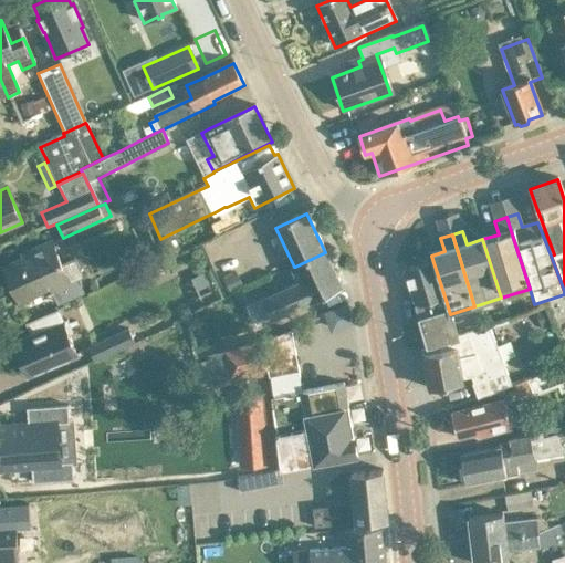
[(6,272),(1,273),(8,289),(11,287),(19,302),(39,293),(50,289),(51,292),(52,292),(70,284),(77,281),(82,279),(74,261),(61,267),(51,243),(32,251),(34,254),(23,259),(21,260),(3,268),(6,272)]
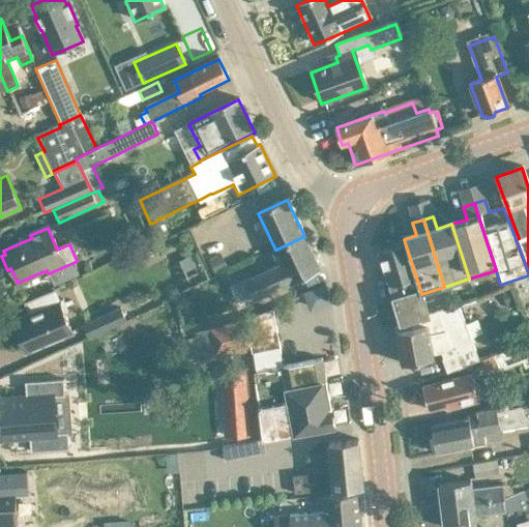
[(244,281),(229,288),(239,308),(254,300),(255,301),(302,279),(318,271),(321,270),(304,236),(276,250),(271,252),(278,266),(260,274),(259,273),(252,277),(244,281)]
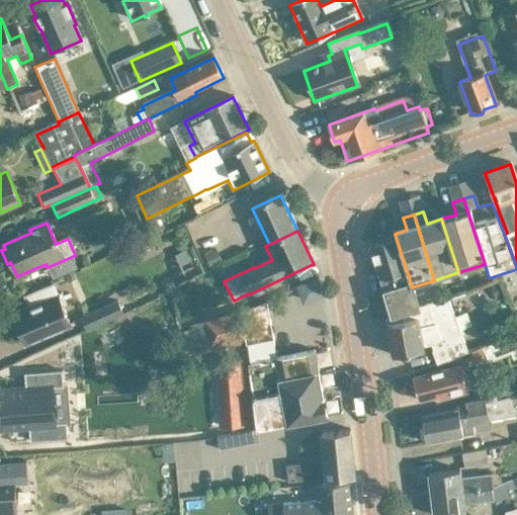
[(379,282),(408,274),(395,234),(382,239),(383,243),(371,247),(370,245),(369,246),(379,282)]
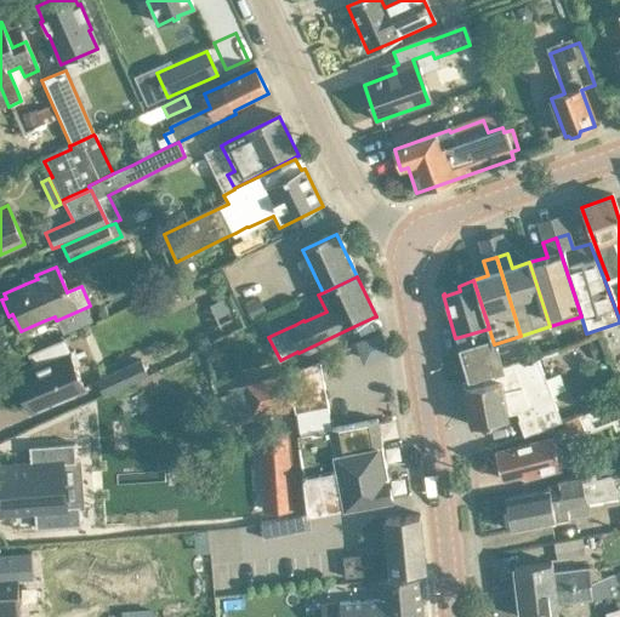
[(498,353),(494,344),(489,329),(455,338),(459,349),(468,381),(468,382),(494,373),(488,355),(498,353)]
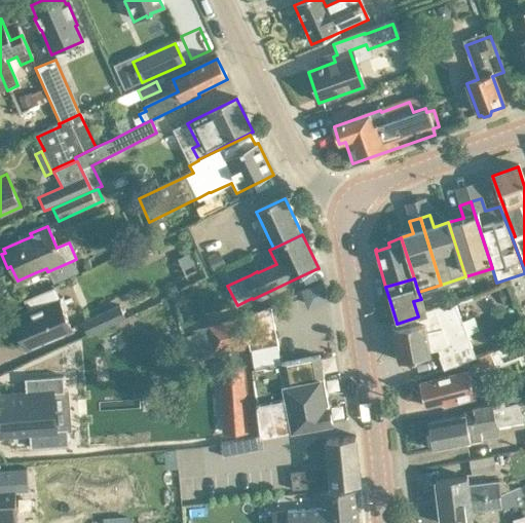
[(303,293),(308,307),(327,300),(322,286),(303,293)]
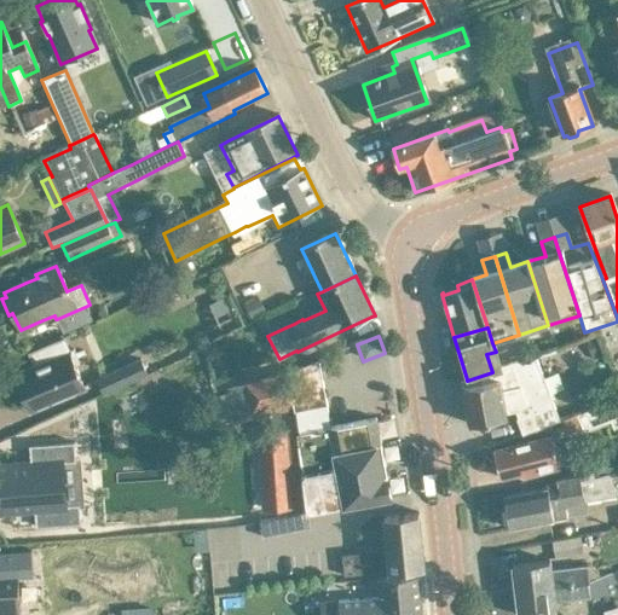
[(35,367),(15,376),(30,412),(84,390),(74,367),(79,365),(73,352),(68,353),(63,340),(29,354),(35,367)]
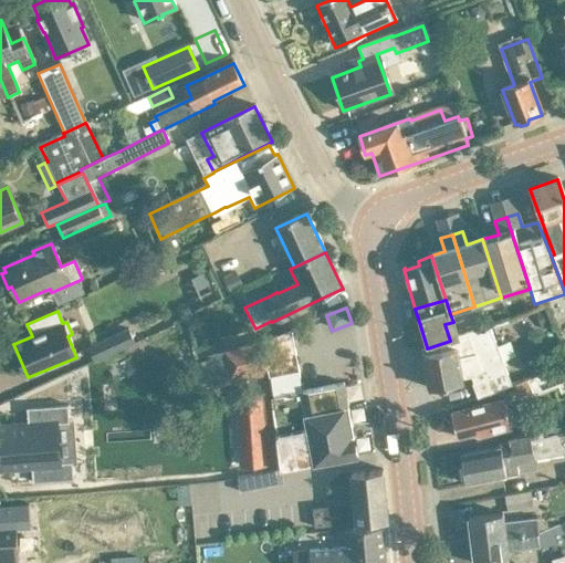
[(128,331),(87,350),(94,363),(134,345),(128,331)]
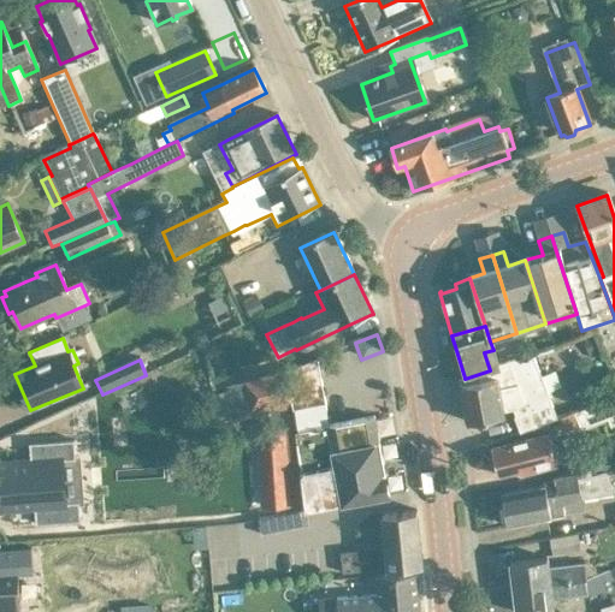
[(555,419),(551,409),(532,360),(490,370),(465,379),(465,378),(459,379),(467,425),(504,417),(503,413),(513,410),(514,417),(513,417),(518,434),(555,419)]
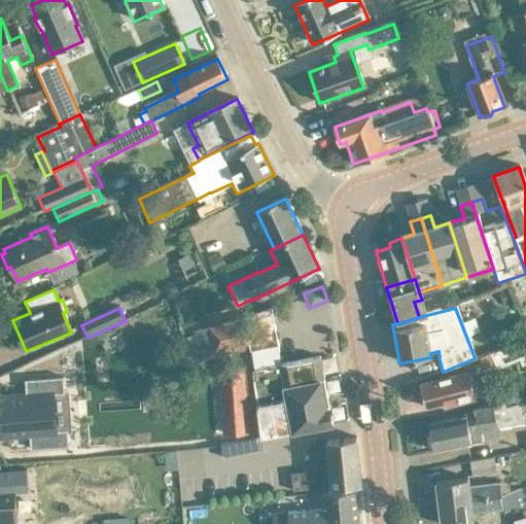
[(268,315),(242,321),(249,349),(248,350),(252,371),(257,405),(254,406),(260,438),(260,439),(332,425),(319,358),(279,365),(275,343),(268,315)]
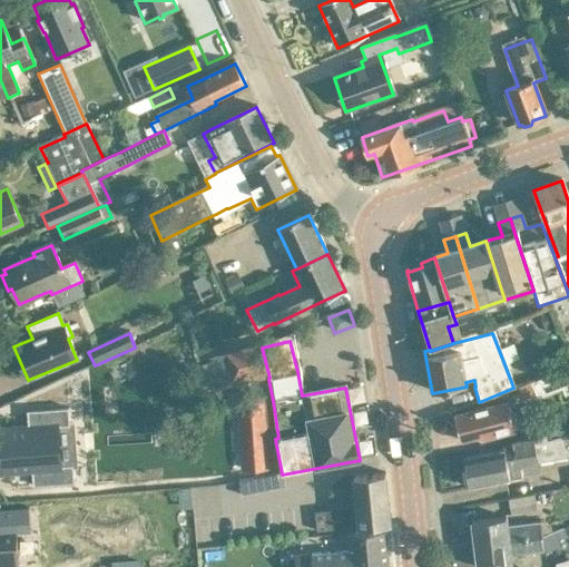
[(213,392),(268,379),(270,378),(262,348),(205,361),(213,392)]
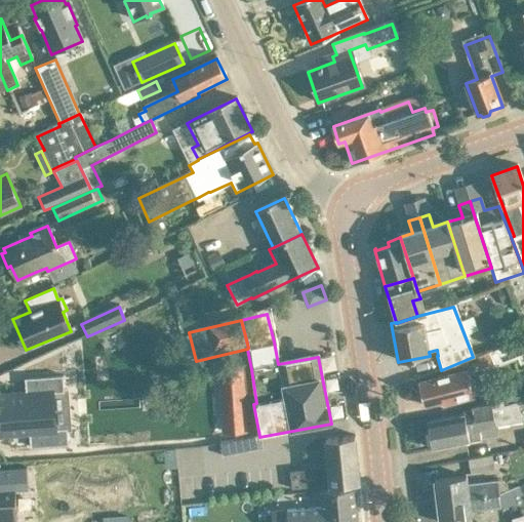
[(523,339),(488,354),(475,359),(480,372),(490,368),(523,355),(523,339)]
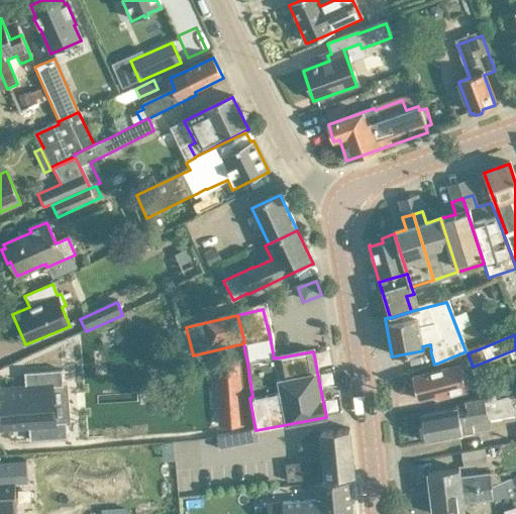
[(214,361),(219,428),(247,425),(242,357),(214,361)]
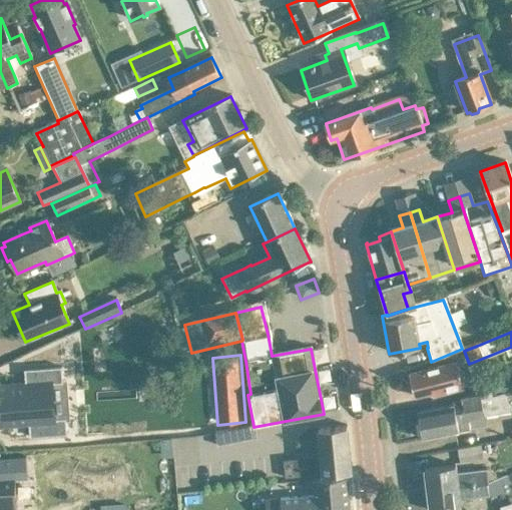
[(431,394),(432,398),(463,390),(456,363),(409,375),(415,398),(431,394)]
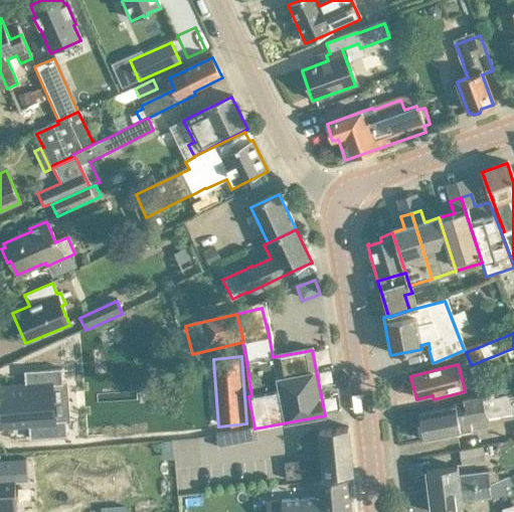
[(25,386),(0,388),(0,429),(28,425),(29,441),(67,438),(66,423),(66,420),(55,421),(52,386),(63,385),(63,382),(62,369),(24,372),(25,386)]
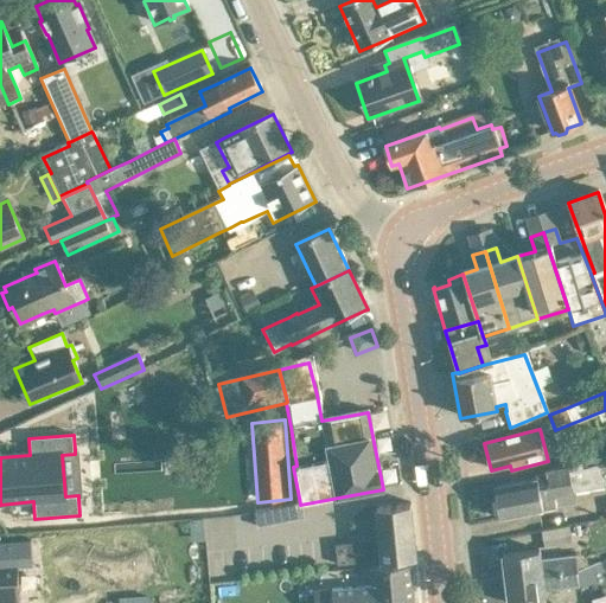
[(599,455),(591,457),(593,464),(601,462),(599,455)]
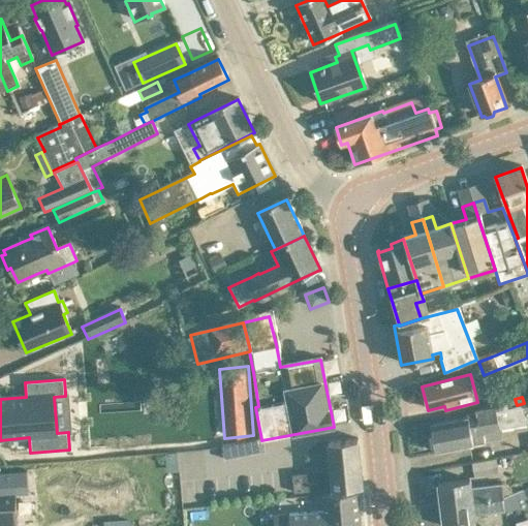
[(519,407),(508,411),(507,406),(476,412),(476,415),(467,418),(468,420),(431,427),(435,454),(484,444),(482,435),(527,427),(519,407)]
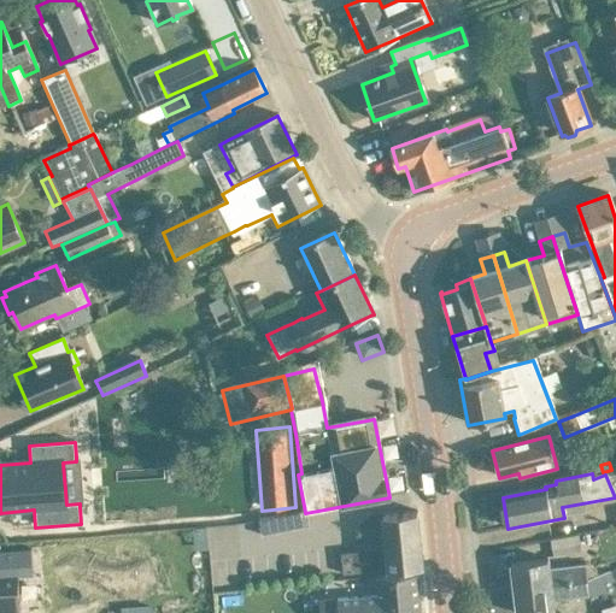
[(305,512),(258,520),(262,536),(309,528),(305,513),(305,512)]
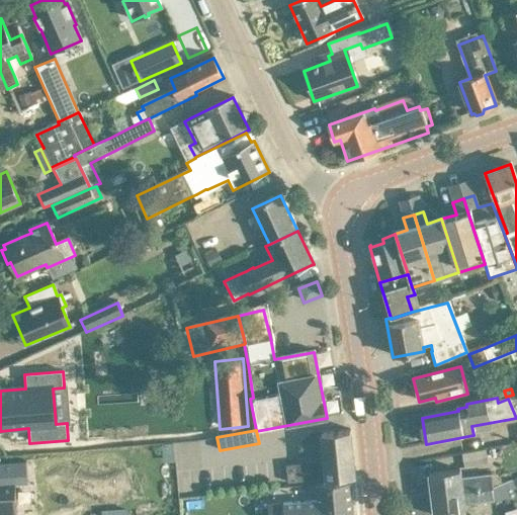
[(321,434),(326,481),(348,479),(355,478),(350,431),(321,434)]
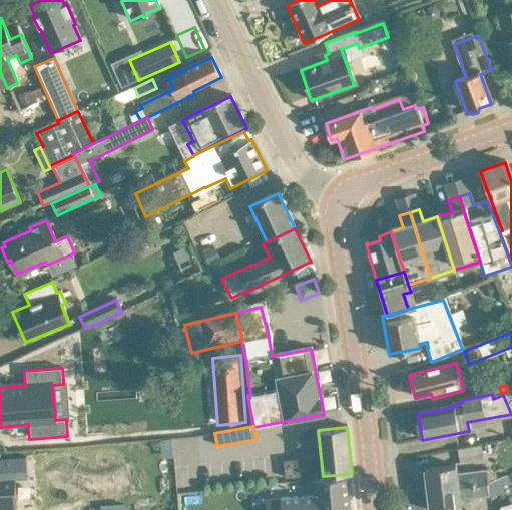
[(459,464),(482,459),(479,445),(456,450),(459,464)]
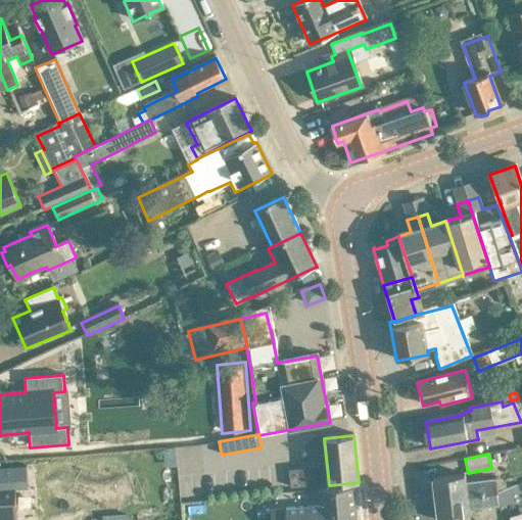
[(16,519),(14,489),(28,488),(26,467),(0,468),(0,519),(16,519)]
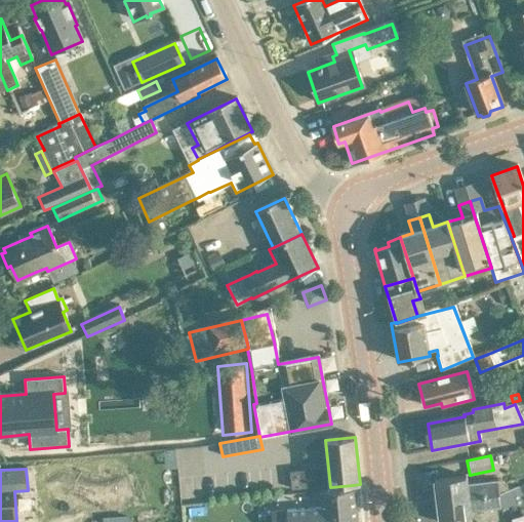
[(306,471),(288,472),(290,490),(308,488),(306,471)]
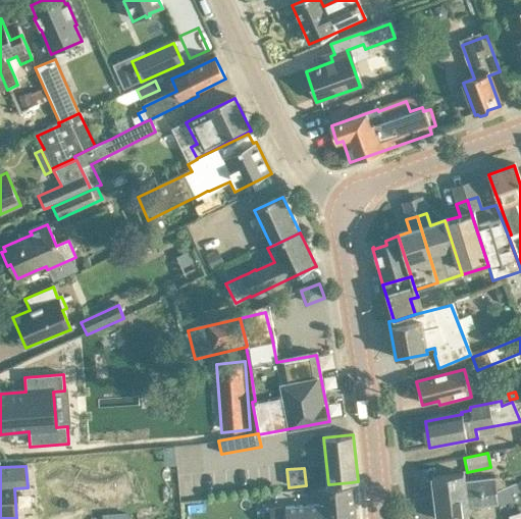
[(452,476),(432,478),(434,500),(497,492),(504,489),(504,488),(504,482),(501,480),(495,480),(466,484),(465,475),(452,476)]
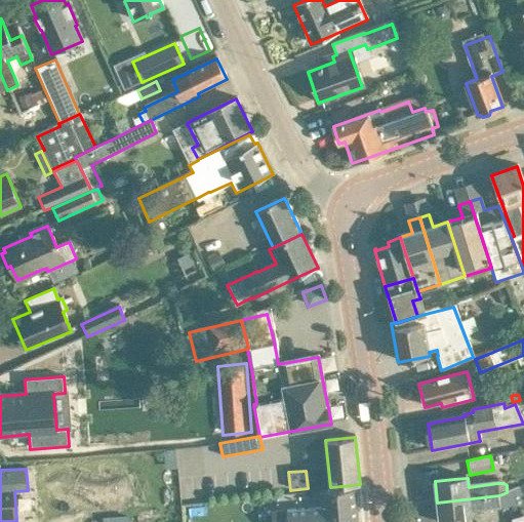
[(357,521),(354,489),(353,485),(330,487),(330,491),(320,492),(322,510),(271,514),(272,521),(357,521)]
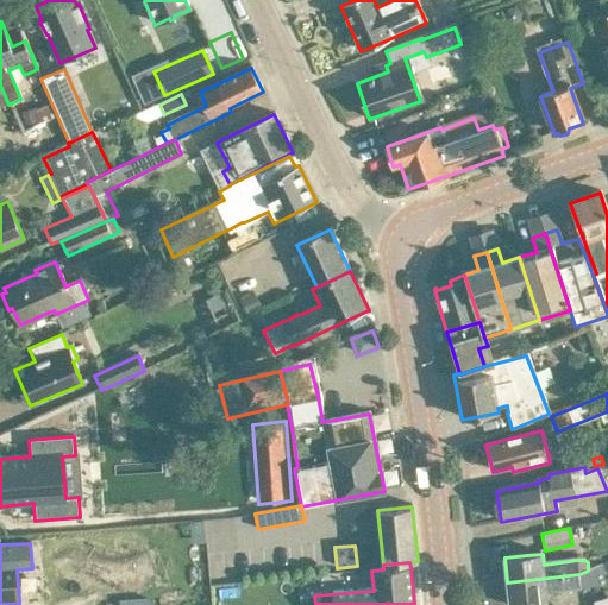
[(588,571),(580,574),(581,586),(581,590),(603,586),(601,566),(588,571)]
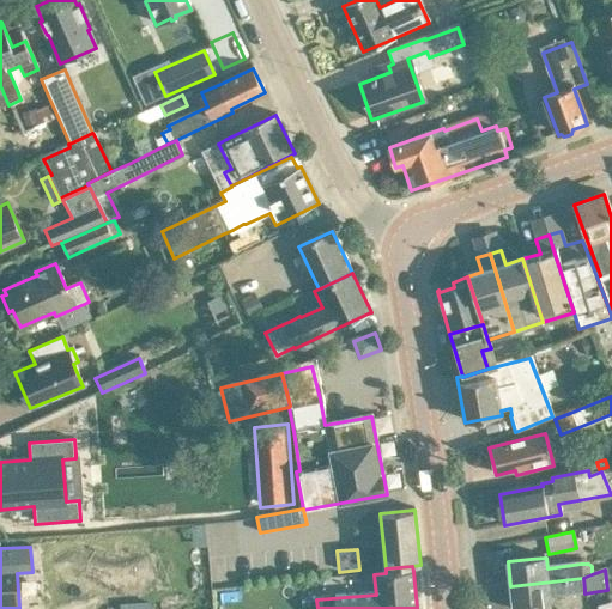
[(583,578),(510,586),(514,608),(545,608),(552,607),(551,598),(585,594),(585,590),(583,578)]
